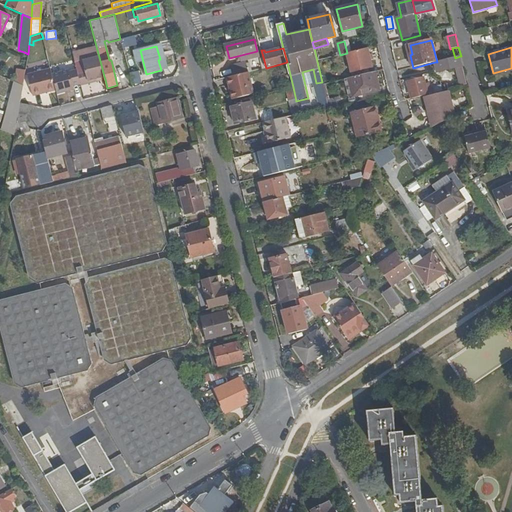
[(367,48),(347,53),(352,72),(372,67),(367,48)]
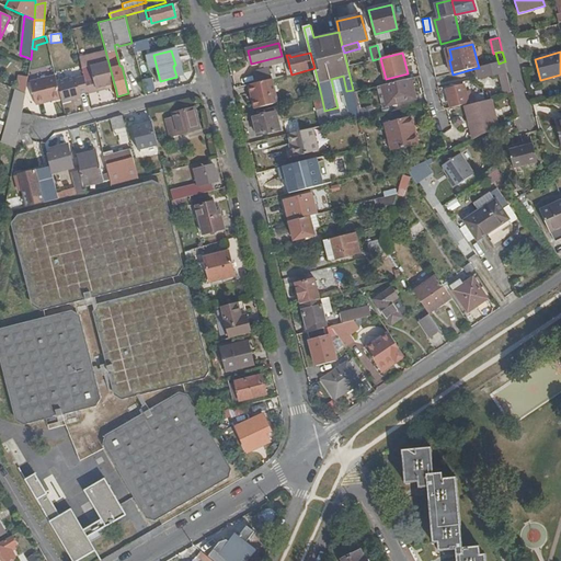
[(501,73),(506,94),(512,92),(504,61),(499,64),(479,68),(477,68),(479,79),(501,73)]
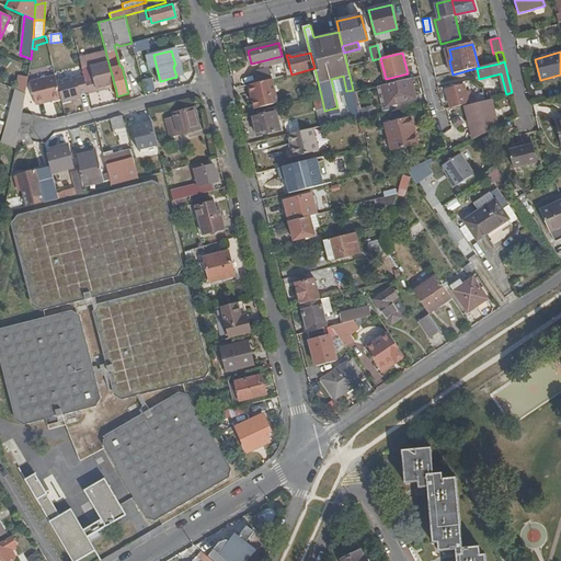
[(84,78),(88,92),(89,93),(98,91),(96,88),(114,83),(109,63),(91,67),(93,77),(84,78)]
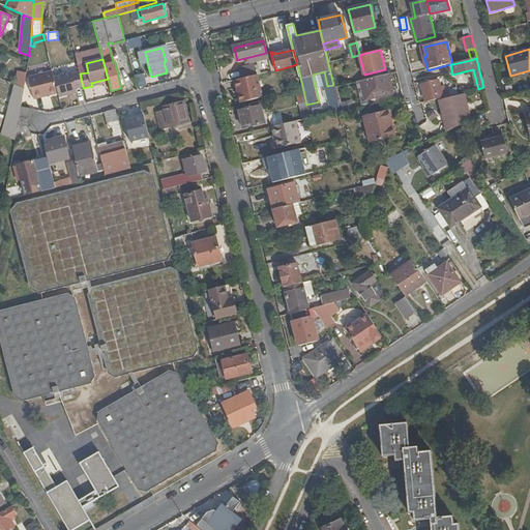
[(258,75),(259,75),(256,65),(243,68),(245,78),(258,75)]
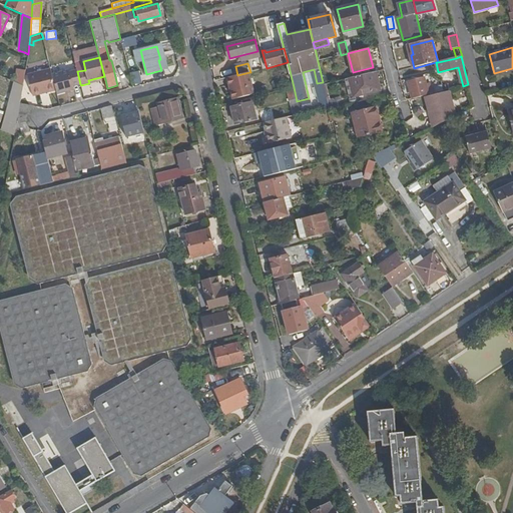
[(24,85),(26,70),(18,68),(15,83),(18,84),(23,86),(24,85)]
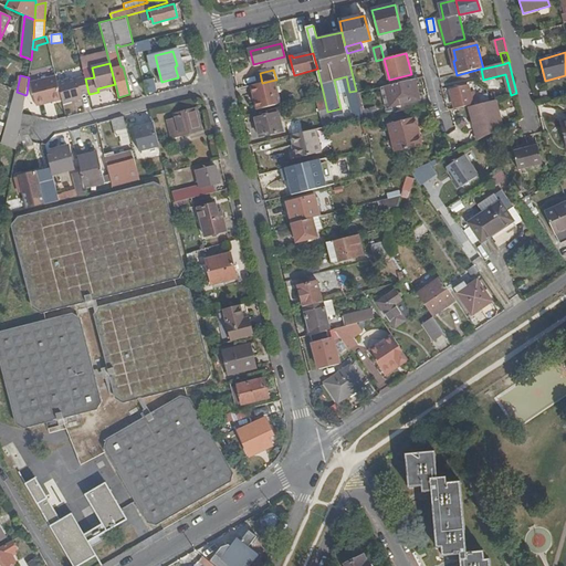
[(58,82),(55,75),(30,82),(35,106),(62,100),(58,82)]
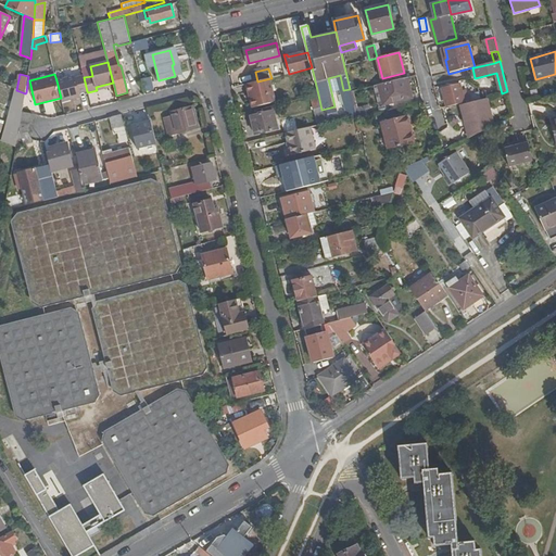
[(61,98),(62,102),(80,97),(79,92),(87,91),(84,77),(84,75),(76,77),(75,75),(57,80),(61,98)]
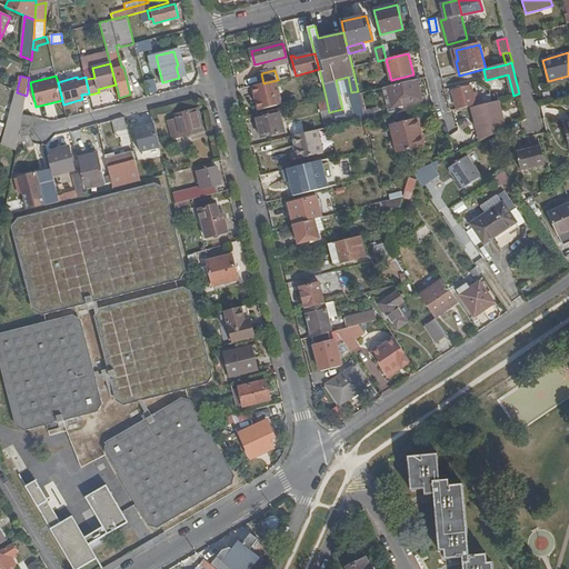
[(146,80),(149,95),(159,92),(157,78),(146,80)]
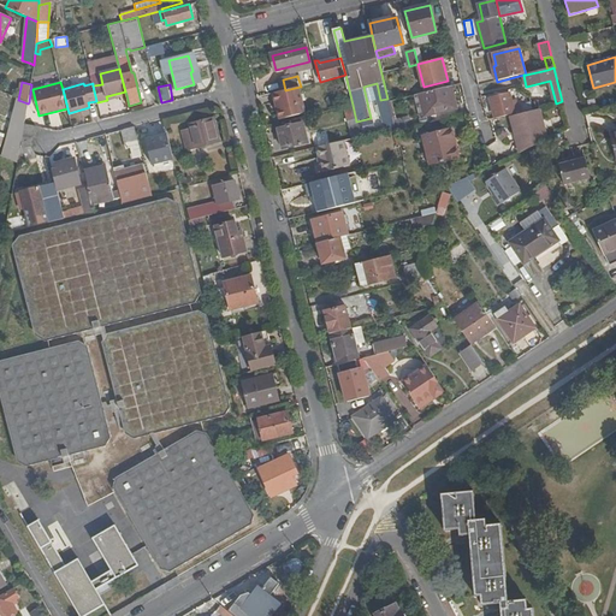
[(285,90),(274,93),(282,119),(306,112),(300,87),(285,90)]
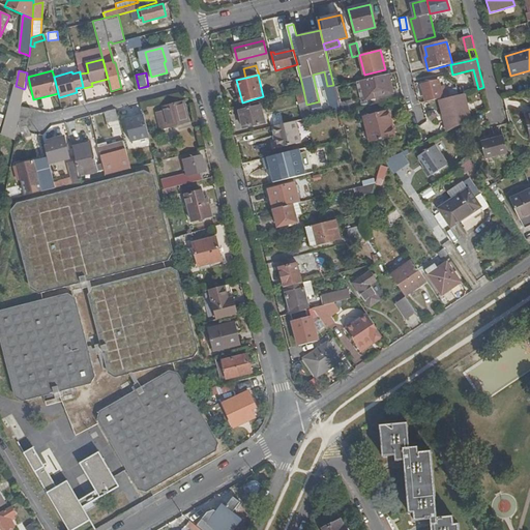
[(387,75),(361,81),(366,99),(392,93),(387,75)]
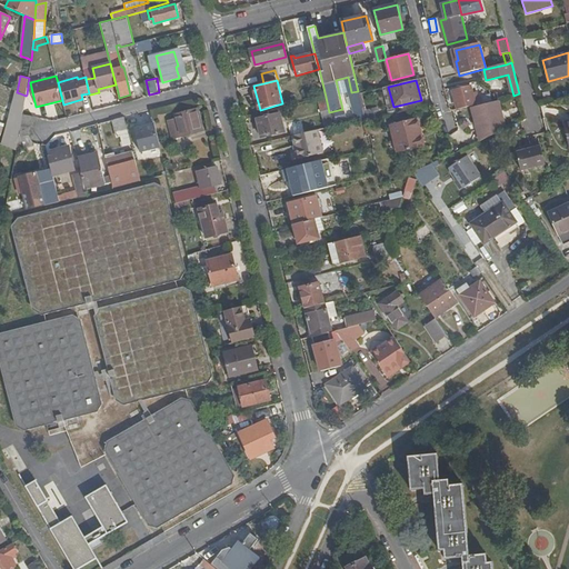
[(467,106),(467,107),(476,105),(472,93),(477,92),(476,89),(471,90),(470,87),(453,91),(458,108),(467,106)]
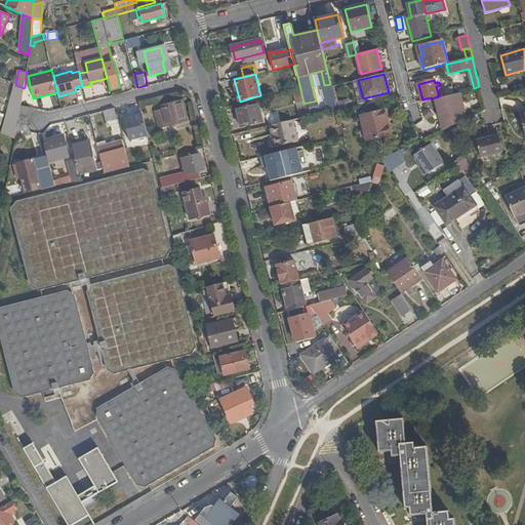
[(8,110),(18,114),(21,106),(24,88),(18,86),(15,85),(15,84),(8,110)]
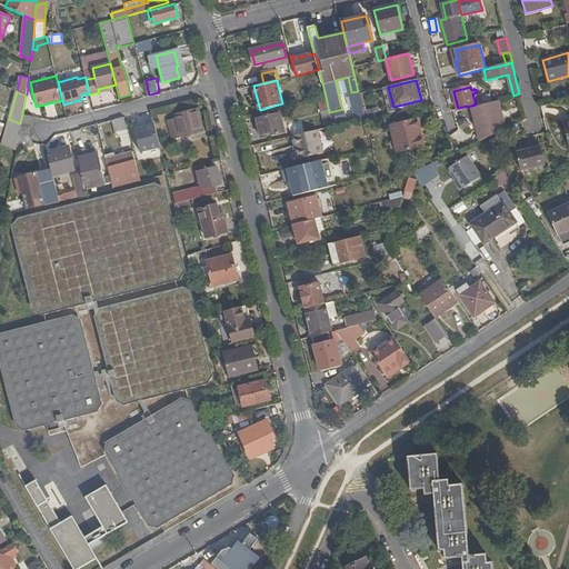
[(332,126),(329,112),(326,97),(318,98),(326,128),(332,126)]
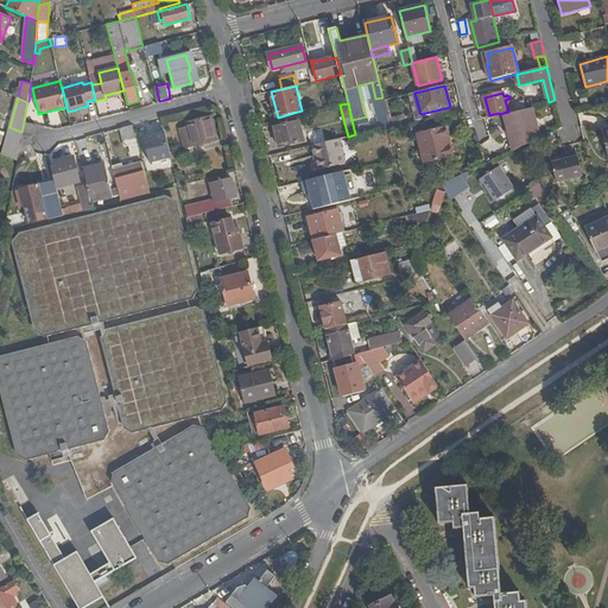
[(506,115),(514,151),(517,150),(539,138),(533,109),(506,115)]
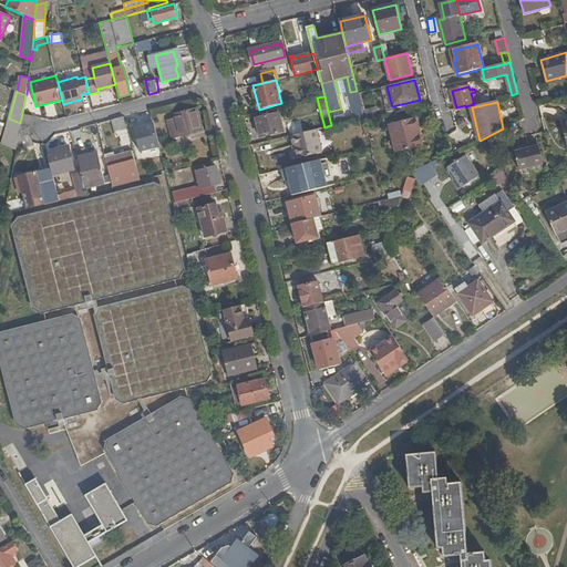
[(364,121),(378,117),(375,107),(362,111),(364,117),(364,121)]
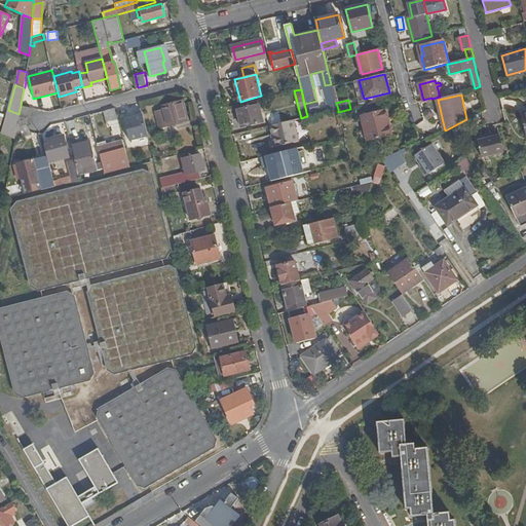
[(186,120),(183,109),(179,110),(177,102),(161,106),(162,114),(156,115),(158,127),(186,120)]
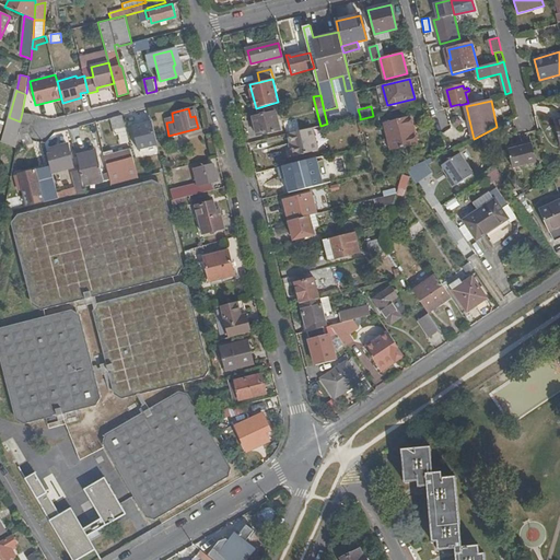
[(276,112),(254,117),(258,136),(281,130),(276,112)]
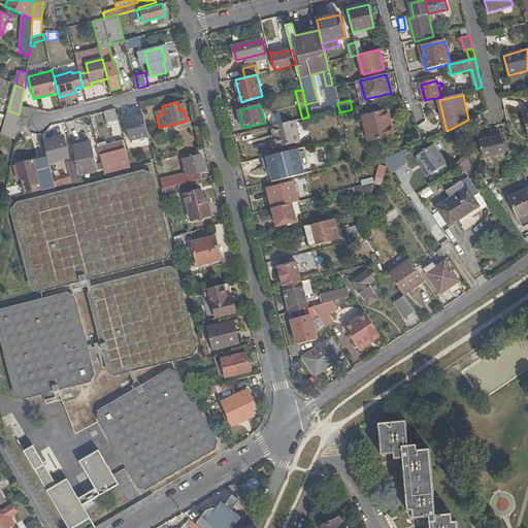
[(121,133),(114,108),(104,111),(107,126),(112,125),(116,135),(121,133)]
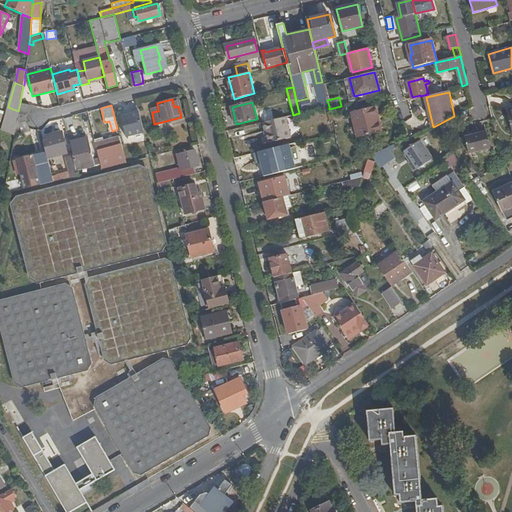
[(382,132),(375,106),(351,113),(358,138),(382,132)]
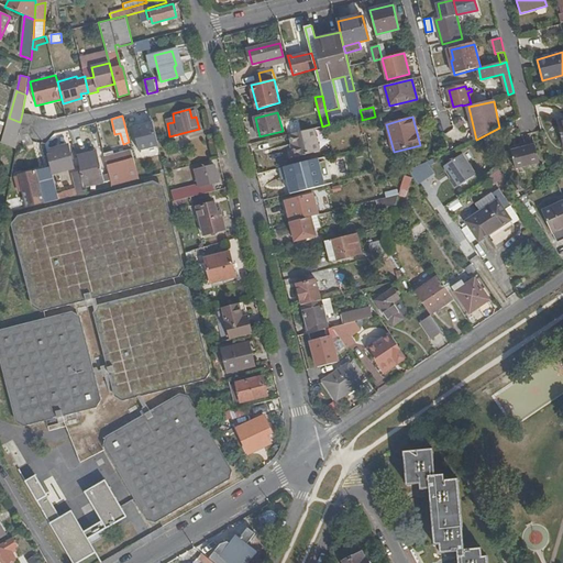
[(0,142),(15,150),(15,147),(19,134),(20,122),(9,118),(6,132),(0,130),(0,142)]
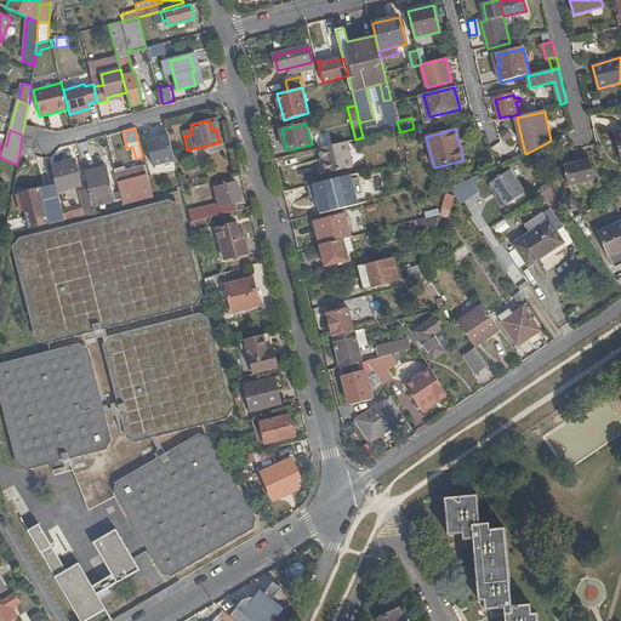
[(38,134),(22,135),(21,148),(32,148),(32,147),(38,134)]
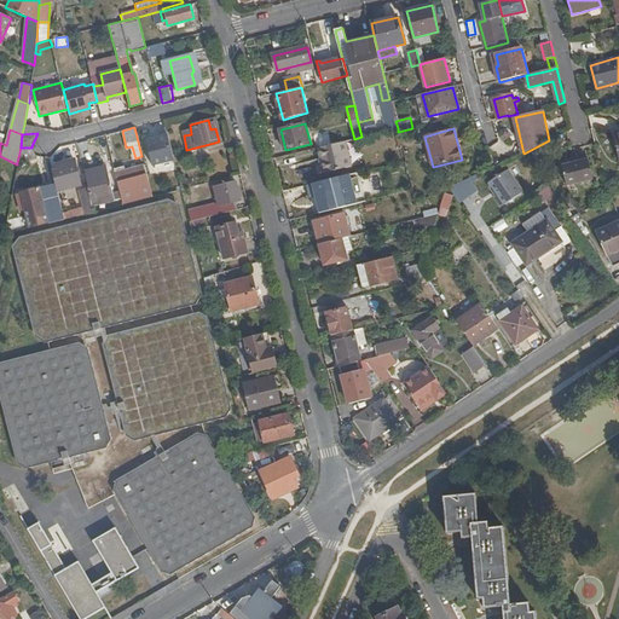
[(155,174),(175,169),(167,134),(158,137),(158,134),(158,133),(152,134),(152,138),(146,140),(152,165),(154,165),(155,174)]
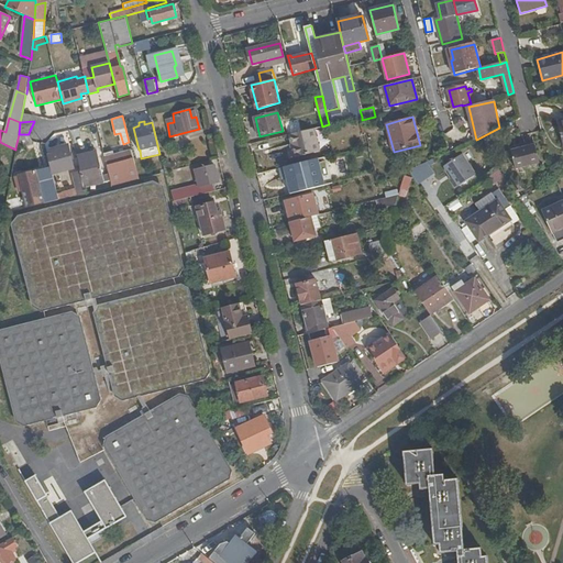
[(315,129),(290,134),(296,157),(321,151),(315,129)]
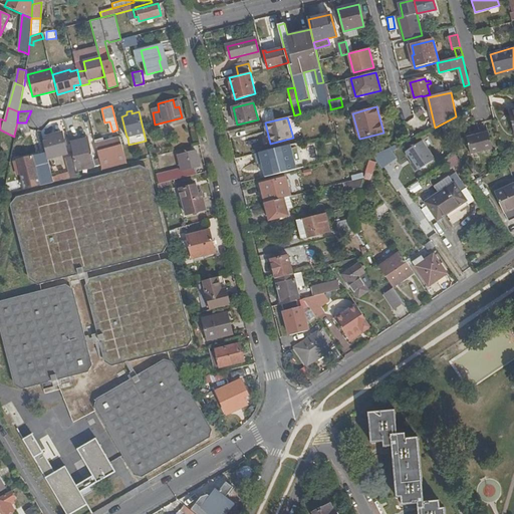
[(30,130),(26,122),(17,122),(14,135),(30,130)]
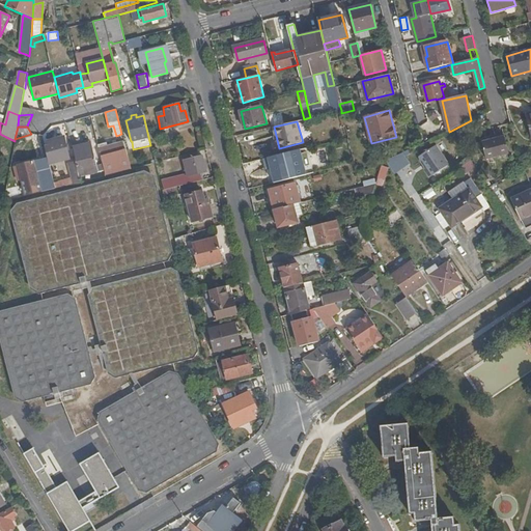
[(49,146),(45,147),(49,163),(68,158),(63,137),(48,141),(49,146)]
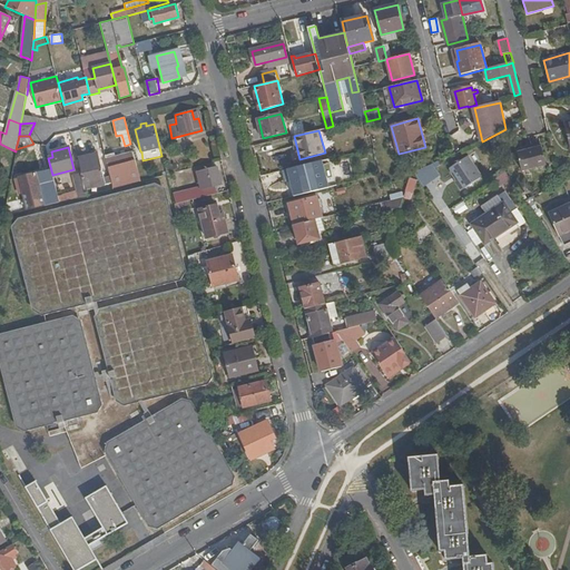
[(547,165),(542,147),(519,154),(522,172),(547,165)]
